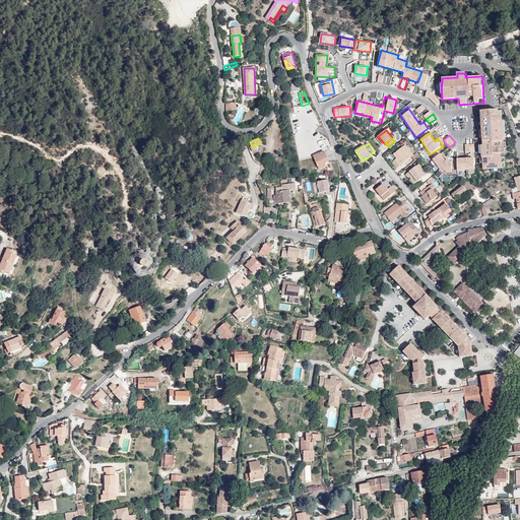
[(464,143),(464,152),(474,152),(474,143),(464,143)]
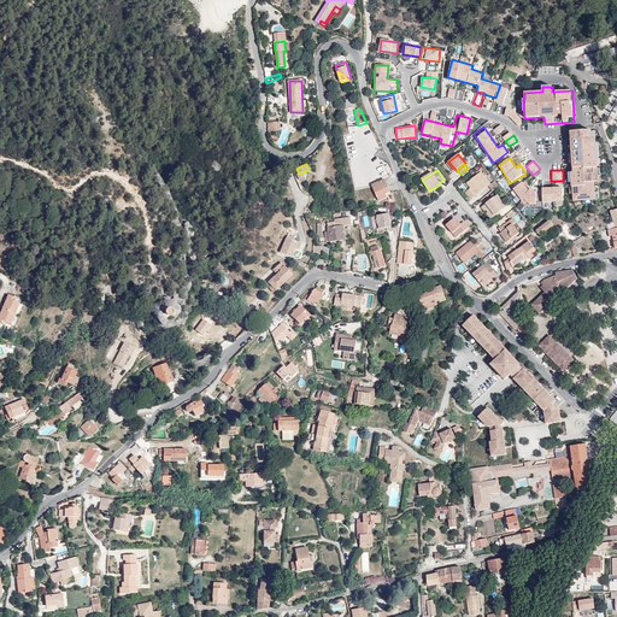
[(468,182),(471,187),(477,195),(487,187),(482,181),(487,178),(481,172),(468,182)]
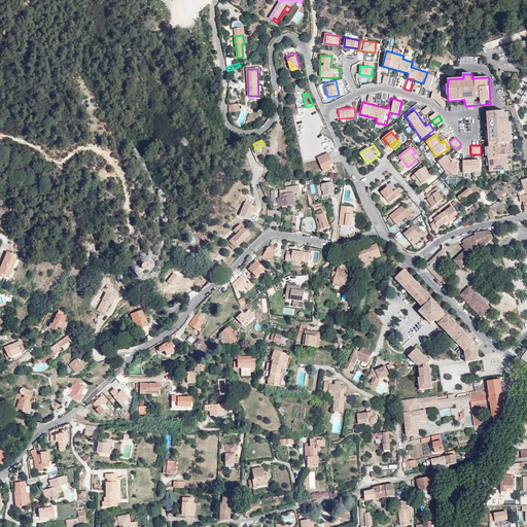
[(430,151),(426,154),(431,164),(436,162),(430,151)]
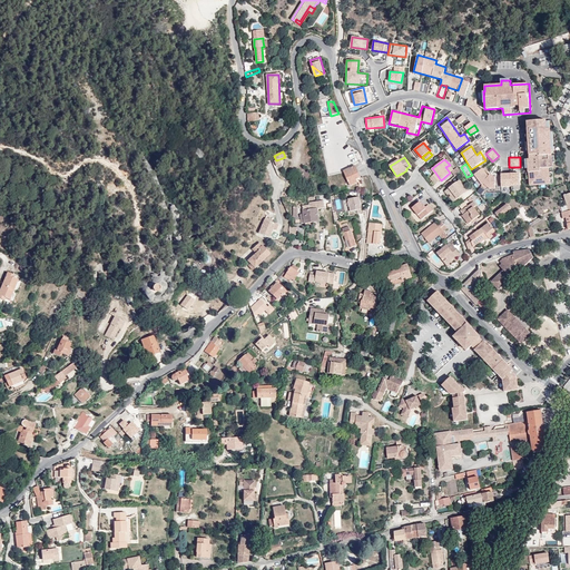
[(361,177),(355,166),(344,170),(351,186),(357,183),(356,179),(361,177)]
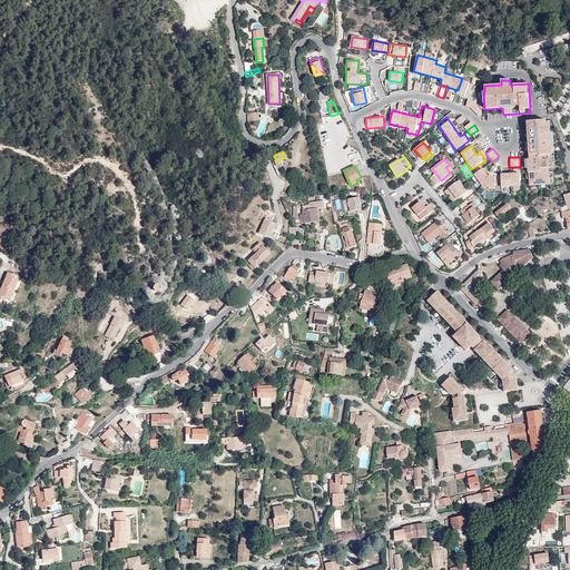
[(485,170),(478,172),(479,192),(485,192),(485,197),(493,197),(493,190),(497,190),(495,176),(485,176),(485,170)]
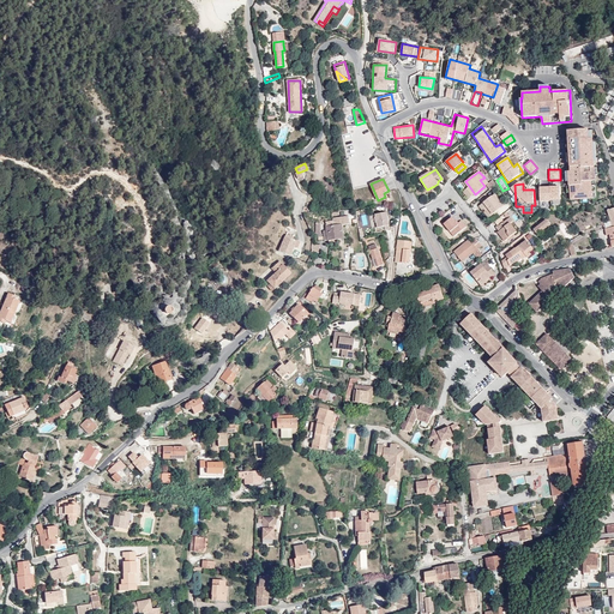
[(560,204),(560,186),(539,186),(540,202),(551,202),(551,204),(560,204)]
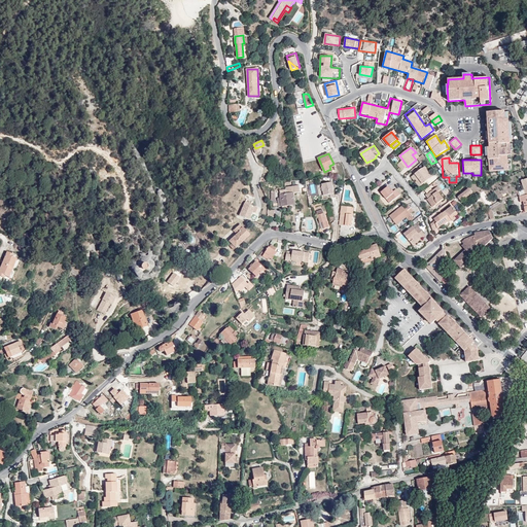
[(422,169),(430,178),(433,176),(425,167),(422,169)]
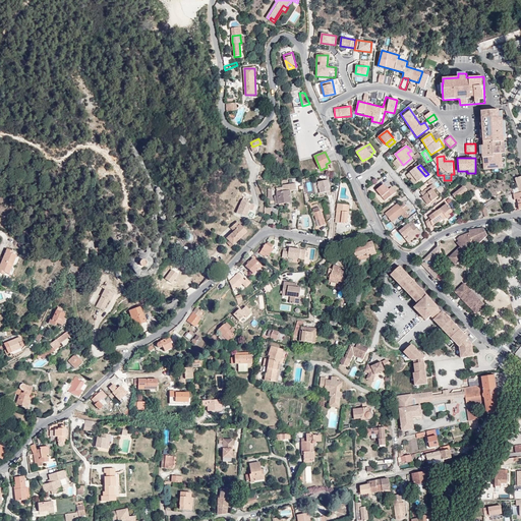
[(422,179),(425,176),(417,167),(408,175),(410,178),(412,177),(413,175),(415,177),(413,179),(416,183),(419,181),(420,180),(421,181),(423,180),(422,179)]
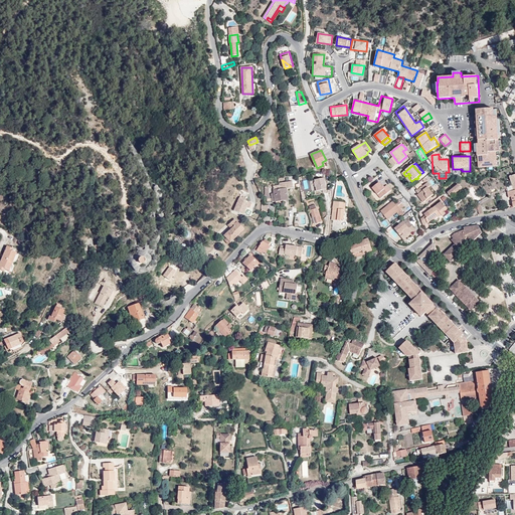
[(317,191),(323,190),(323,192),(327,191),(327,189),(325,178),(315,180),(317,191)]
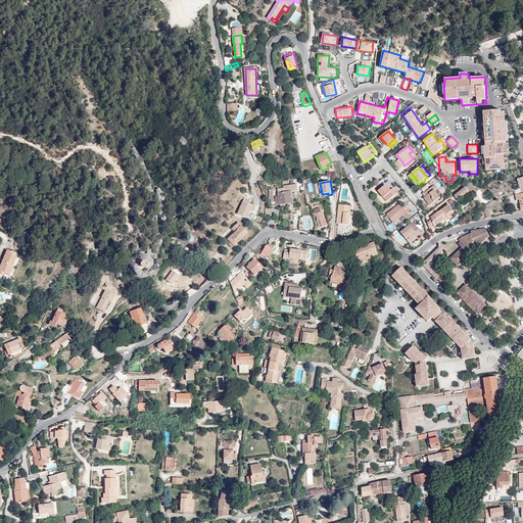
[(307,183),(308,192),(315,191),(315,194),(319,193),(319,183),(307,183)]
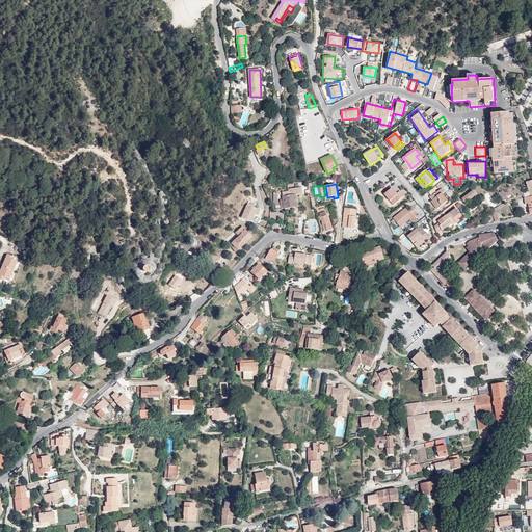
[(283,200),(284,208),(297,207),(296,196),(298,196),(298,194),(302,194),(302,188),(288,189),(288,191),(283,192),(283,200)]
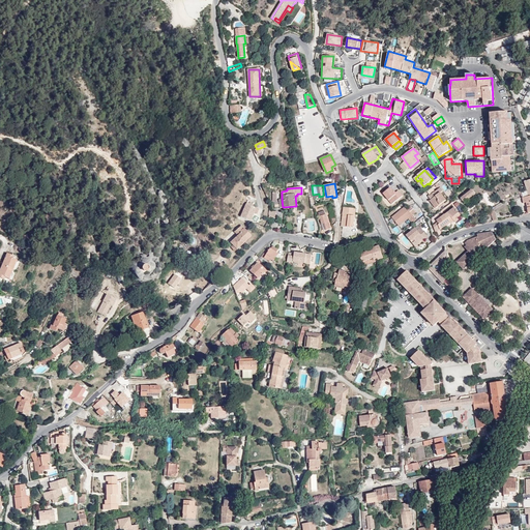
[(395,193),(391,187),(384,193),(392,204),(403,196),(399,190),(395,193)]
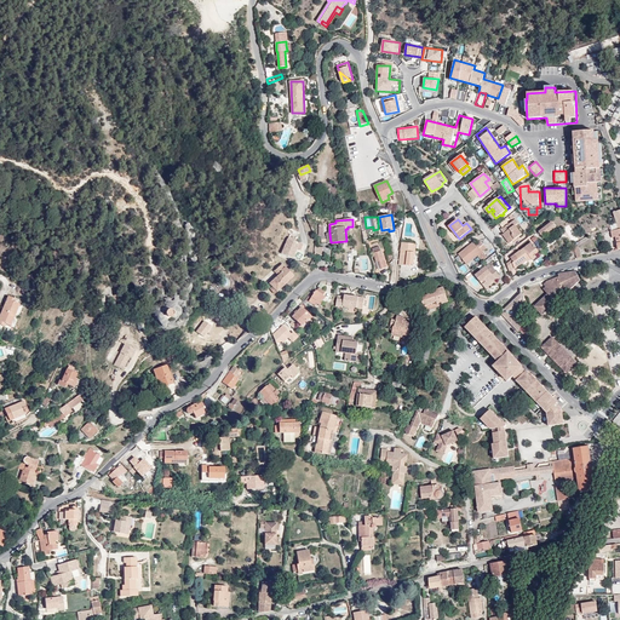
[(516,225),(512,222),(503,230),(505,233),(509,239),(507,240),(510,244),(514,240),(520,235),(522,234),(516,225)]
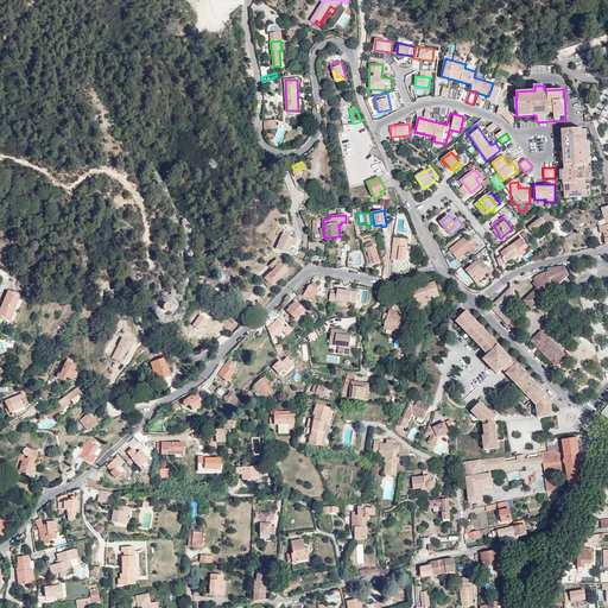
[(529,227),(532,232),(546,222),(542,217),(529,227)]
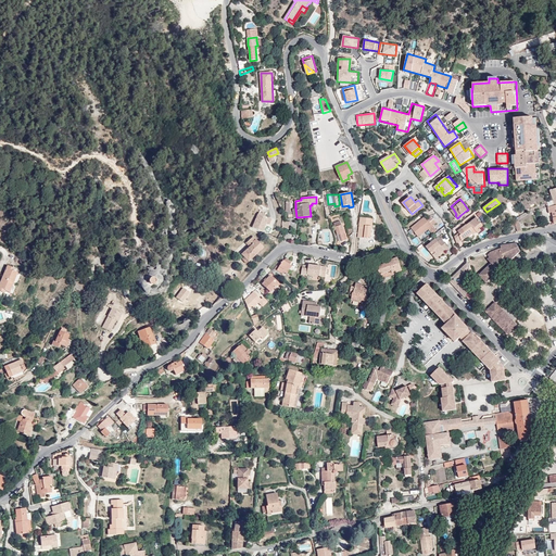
[(267,218),(263,217),(257,215),(253,228),(263,231),(265,224),(267,218)]
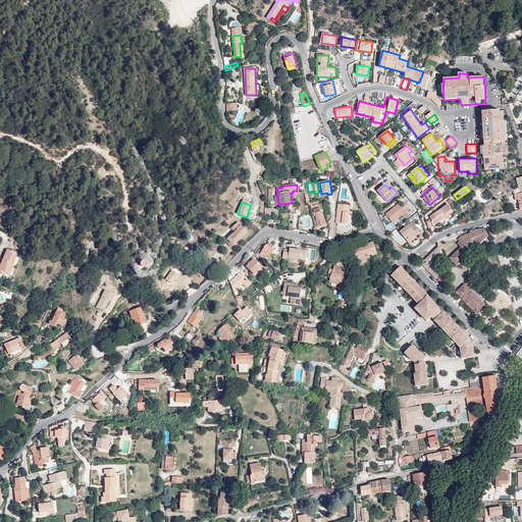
[(405,210),(406,212),(410,209),(405,203),(402,205),(400,203),(386,213),(393,222),(402,215),(401,213),(405,210)]
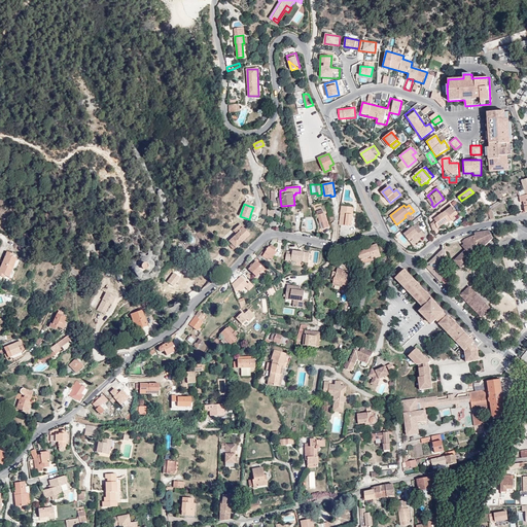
[(340,224),(351,226),(354,208),(342,206),(340,224)]
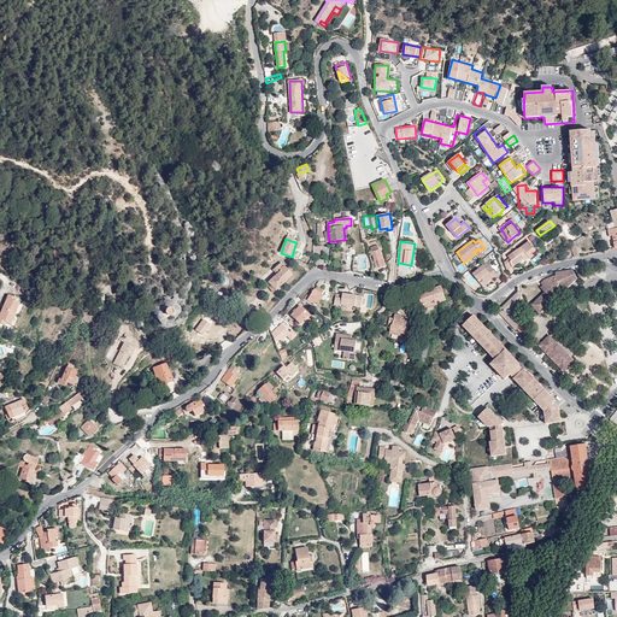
[(510,262),(512,268),(526,259),(526,258),(528,256),(529,258),(530,259),(534,256),(533,253),(530,251),(534,248),(529,241),(509,257),(510,258),(511,260),(510,262)]
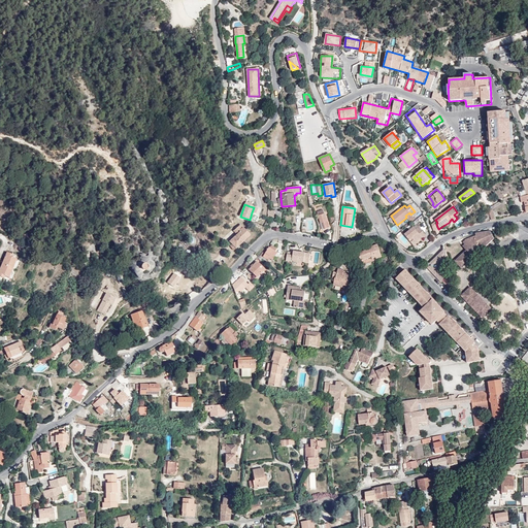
[(323,222),(326,229),(330,227),(325,213),(323,209),(317,212),(321,223),(323,222)]
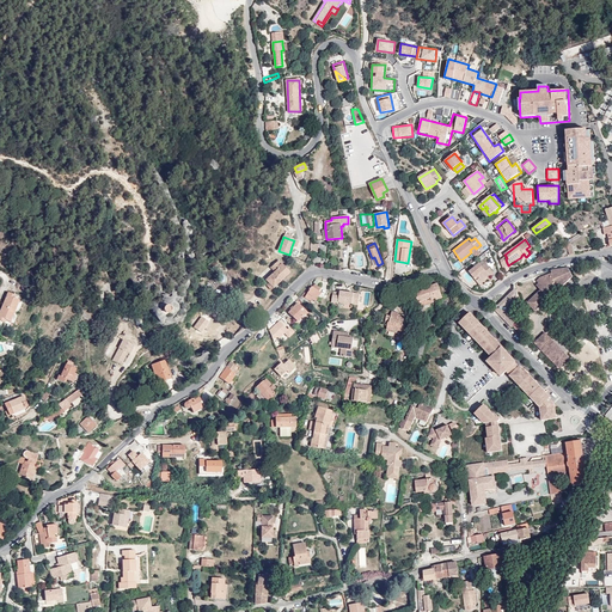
[(350,252),(350,269),(363,269),(363,252),(350,252)]
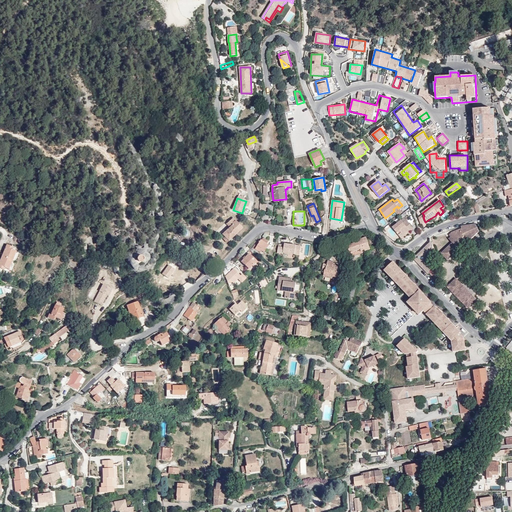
[(233,218),(228,223),(230,226),(231,225),(232,226),(231,227),(230,228),(227,230),(223,234),(225,237),(229,241),(242,228),(233,218)]
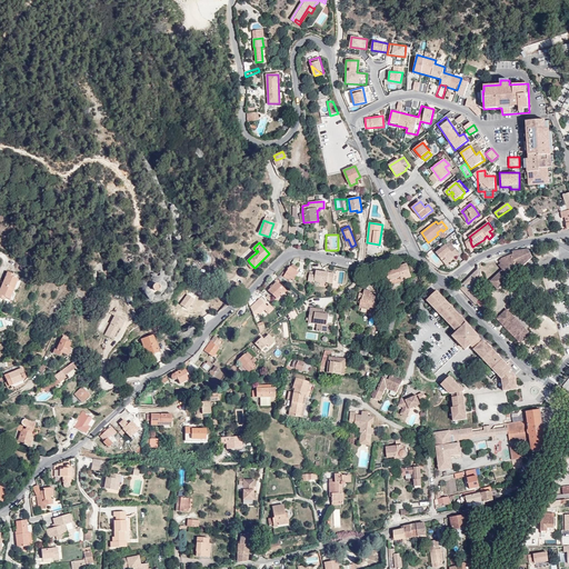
[(438,252),(447,262),(456,255),(457,257),(461,253),(456,247),(452,250),(449,247),(447,245),(440,250),(438,252)]
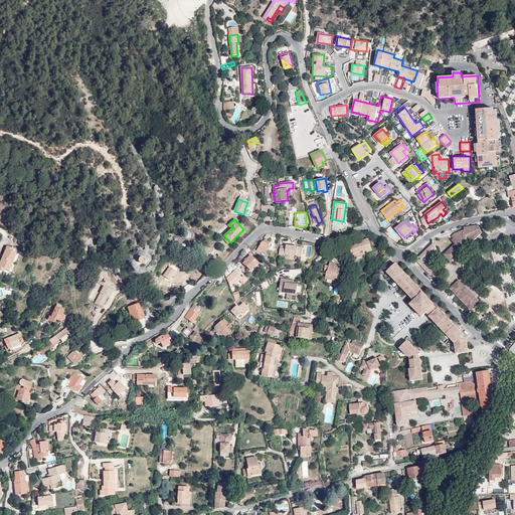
[(482,232),(479,225),(464,227),(464,230),(455,233),(452,236),(454,238),(456,240),(454,242),(456,243),(444,254),(451,262),(464,249),(462,247),(465,245),(467,247),(482,232)]
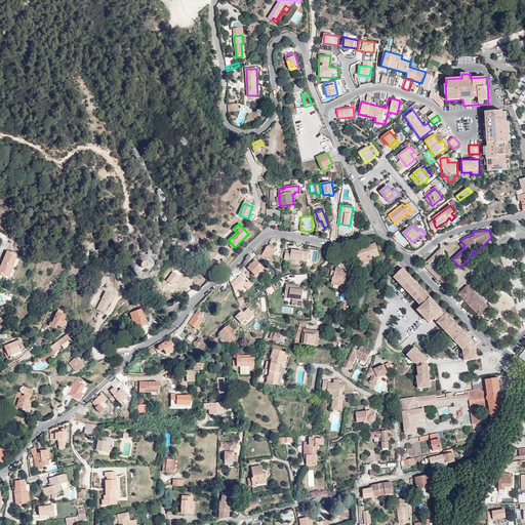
[(420,235),(412,242),(413,244),(421,237),(420,235)]
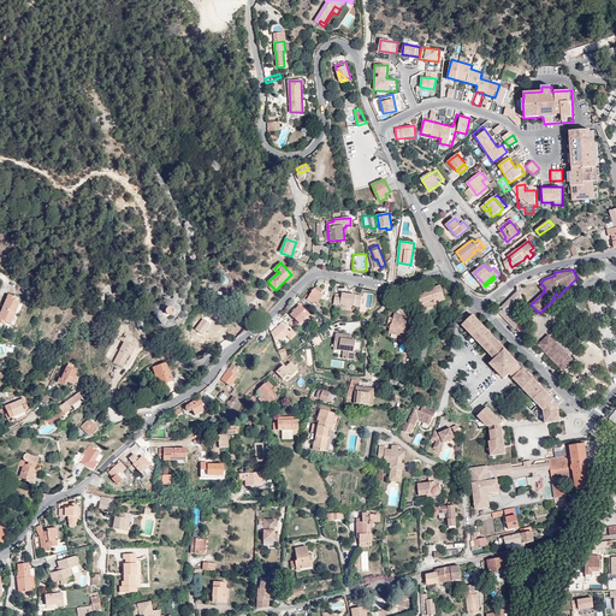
[(446,300),(440,285),(427,290),(427,292),(418,295),(421,304),(434,300),(434,302),(439,301),(439,302),(446,300)]
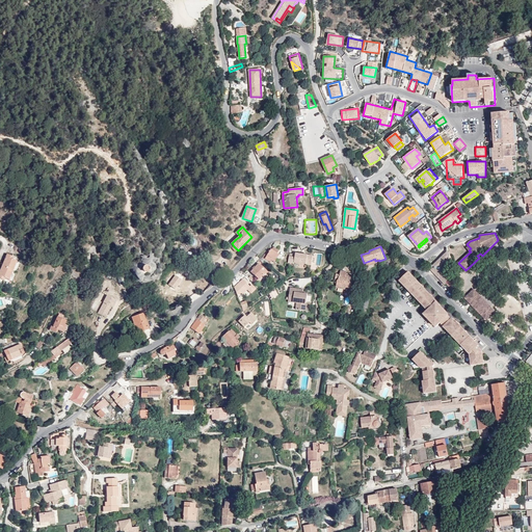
[(263,259),(267,262),(268,261),(271,257),(272,259),(273,259),(277,254),(278,250),(273,247),(271,249),(267,255),(266,254),(263,259)]
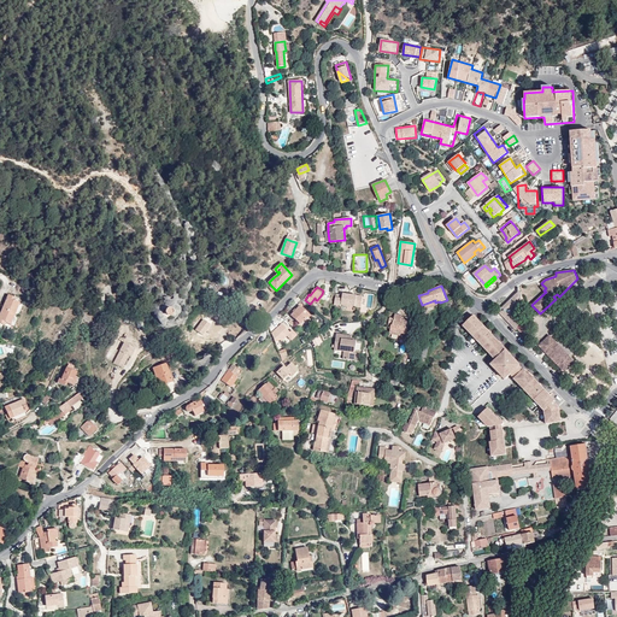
[(501,306),(499,310),(498,310),(497,310),(512,327),(521,321),(515,315),(513,313),(513,311),(522,304),(517,293),(500,305),(501,306)]
